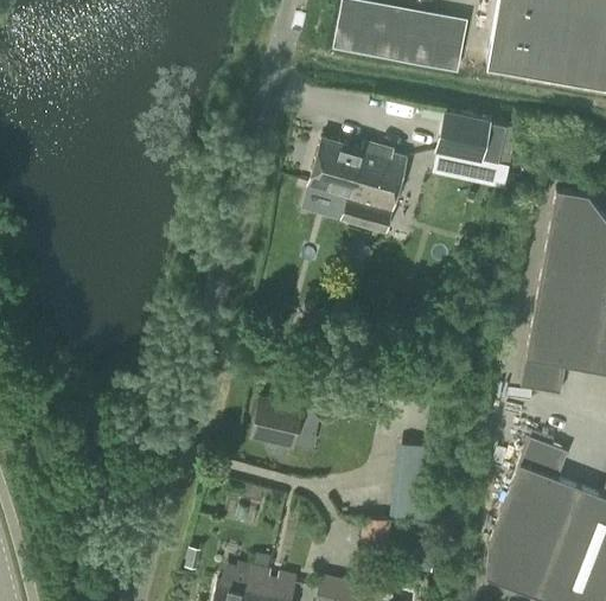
[(605,0),(497,0),(486,64),(605,85),(605,0)]
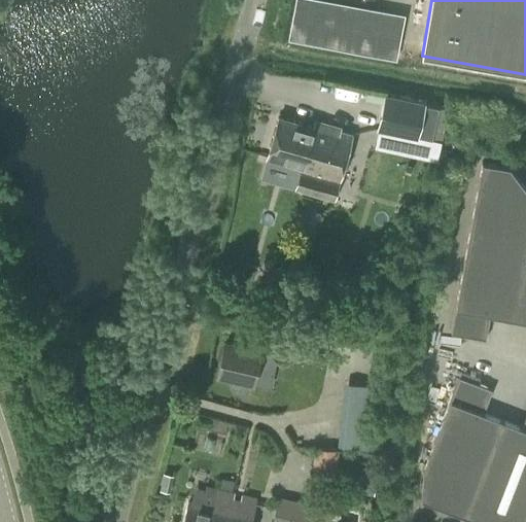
[(299,22),(294,41),(337,49),(340,30),(299,22)]
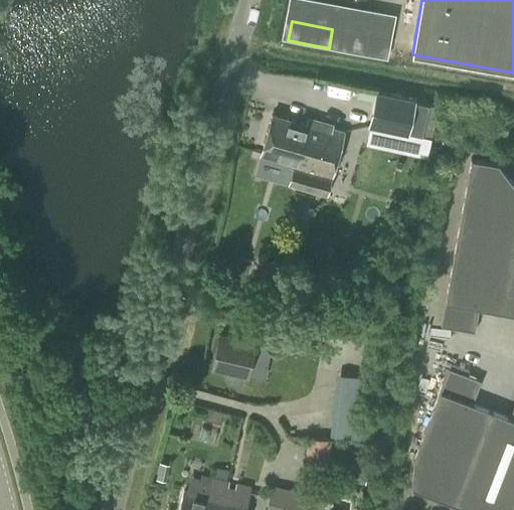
[(338,31),(334,47),(374,57),(378,41),(338,31)]
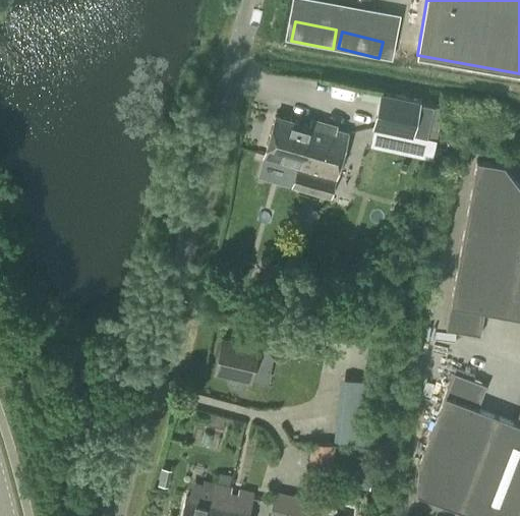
[(438,146),(443,112),(383,102),(378,136),(438,146)]
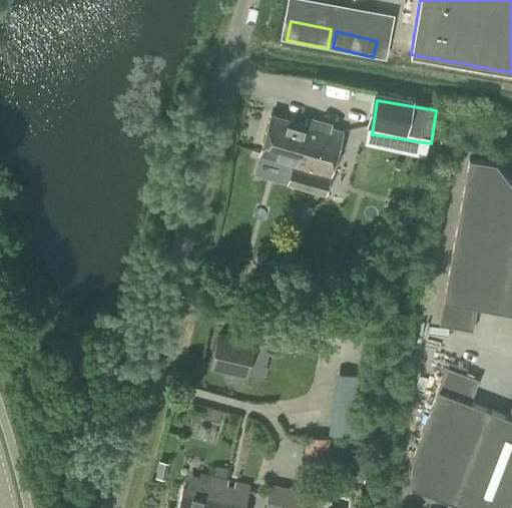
[(306,127),(272,118),(261,157),(295,166),(289,187),(326,197),(344,135),(307,124),(306,127)]
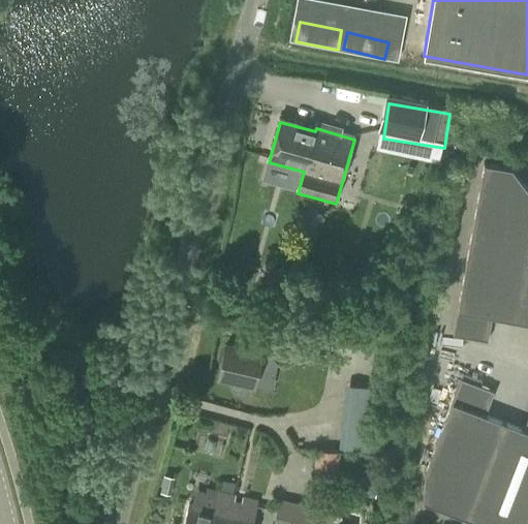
[(527,193),(513,173),(485,167),(454,339),(488,345),(493,320),(527,327),(527,193)]
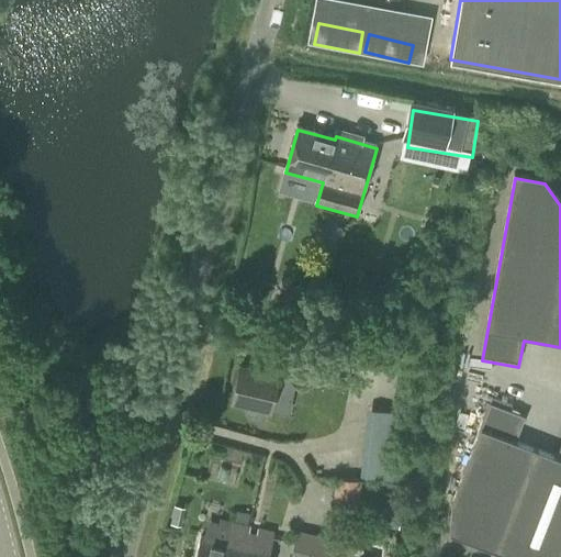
[(325,260),(343,232),(329,223),(312,252),(325,260)]
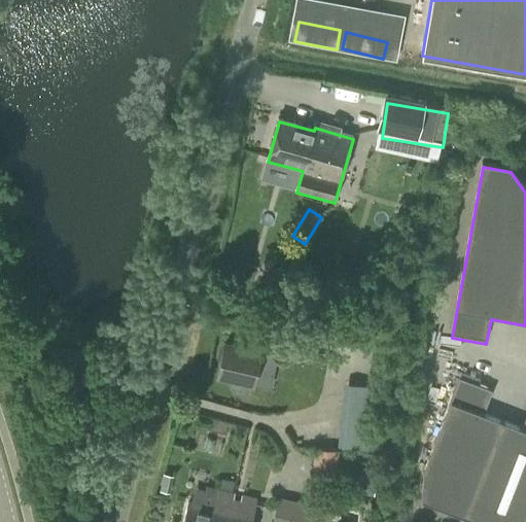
[(254,388),(261,355),(225,347),(218,380),(232,383),(231,387),(232,393),(235,396),(244,398),(248,396),(250,392),(251,387),(254,388)]
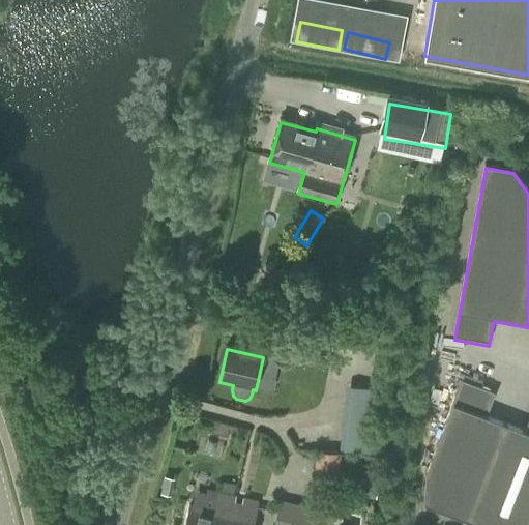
[(528,425),(525,435),(487,419),(496,397),(463,384),(427,478),(424,506),(472,524),(528,524),(528,425)]
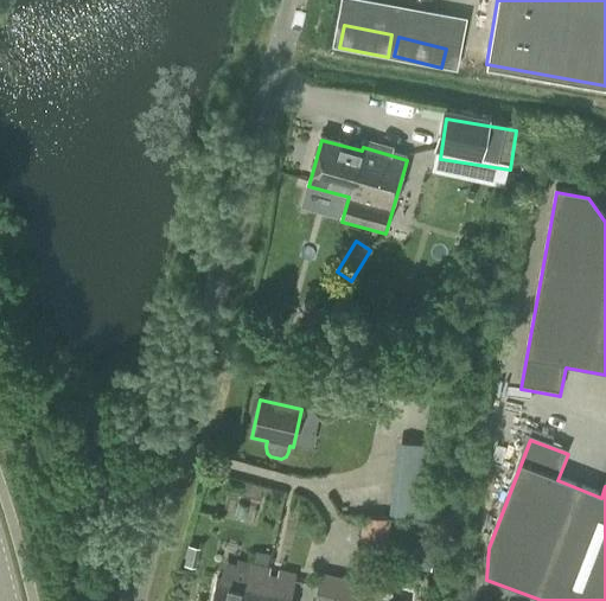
[(432,523),(440,449),(399,445),(390,518),(432,523)]
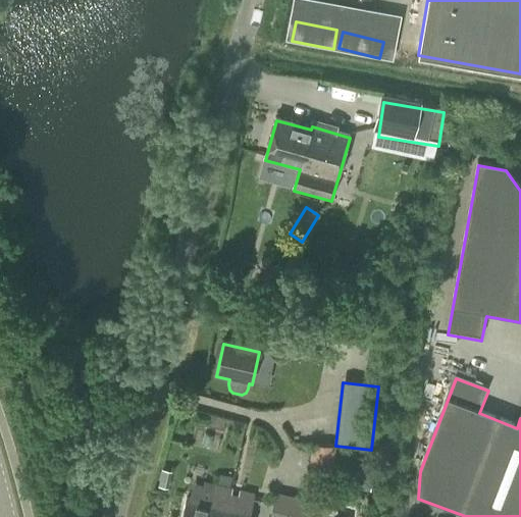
[(374,478),(356,475),(353,493),(371,496),(374,478)]
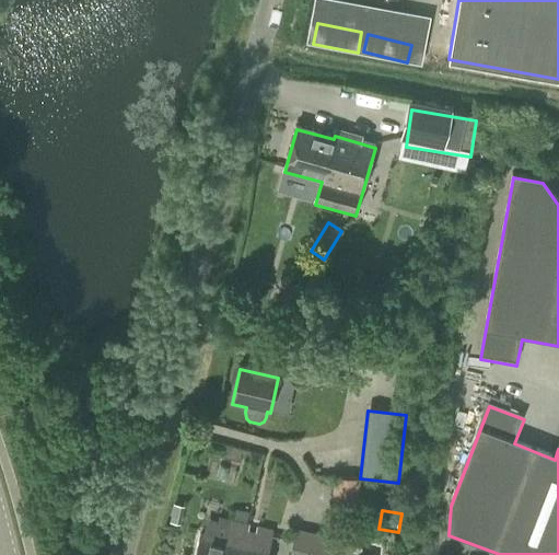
[(268,554),(274,535),(258,531),(256,540),(247,538),(249,530),(230,524),(225,544),(225,545),(228,545),(226,554),(268,554)]
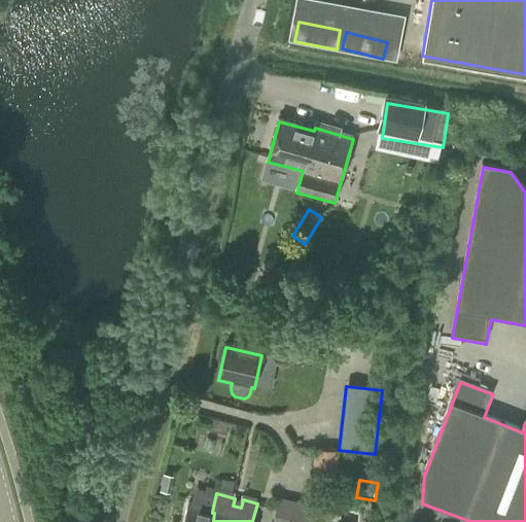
[(323,521),(325,514),(320,513),(321,510),(278,500),(273,521),(323,521)]
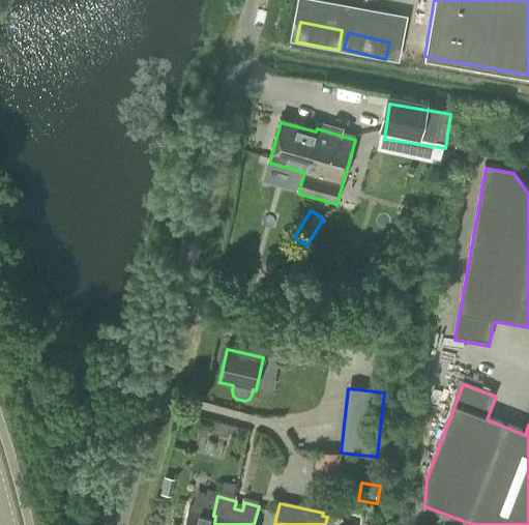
[(213,516),(213,515),(190,509),(186,524),(214,524),(215,516),(213,516)]
